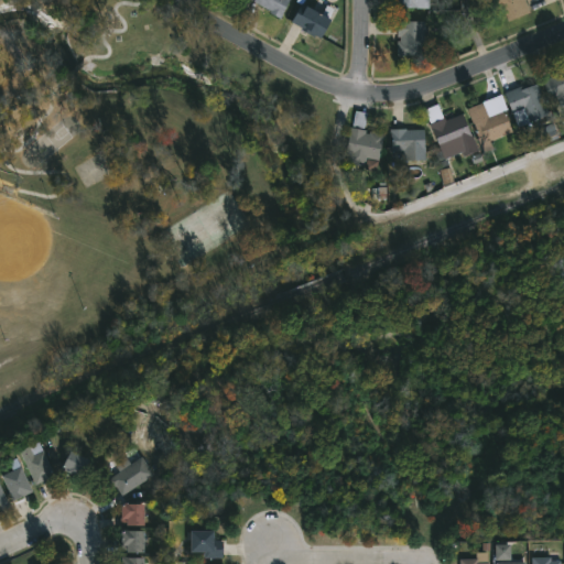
[(288,0),(279,18),(250,0),(288,0)]
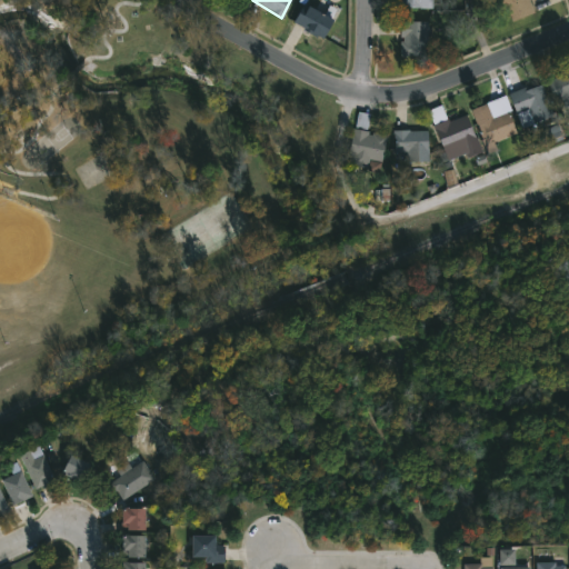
[(530,0),(536,11),(512,20),(505,0),(530,0)]
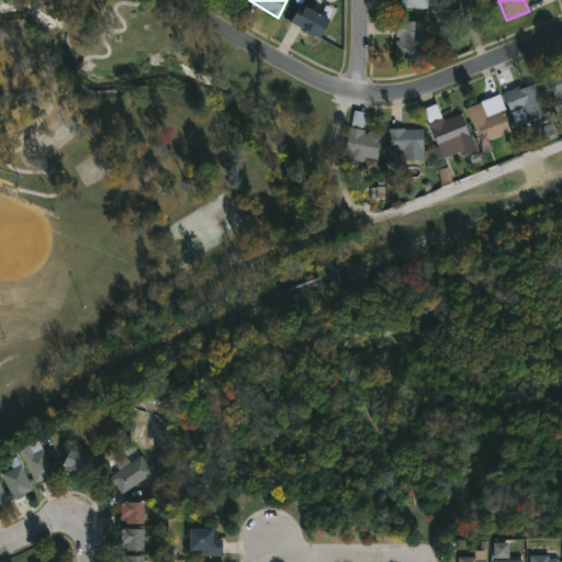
[(312,10),(319,14),(325,4),(334,10),(319,36),(311,32),(310,34),(300,29),(301,26),(290,21),(300,3),(312,10)]
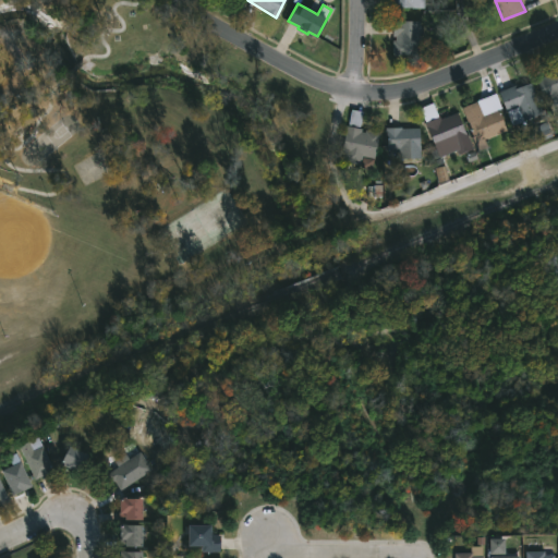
[(398,19),(398,22),(420,21),(421,55),(392,55),(392,40),(396,40),(396,36),(392,36),(392,20),(398,19)]
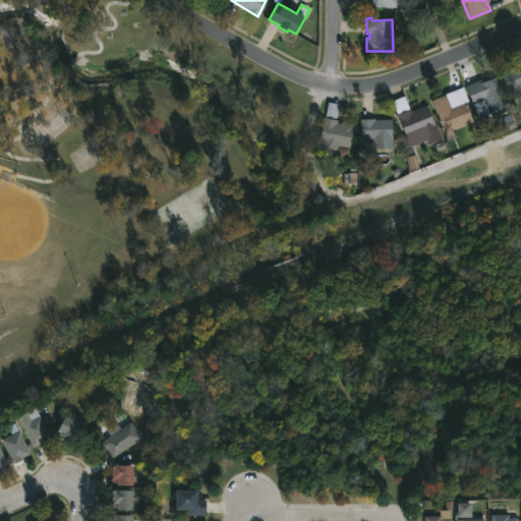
[(520,97),(518,99),(514,89),(509,91),(502,74),(514,69),(513,67),(520,63),(520,97)]
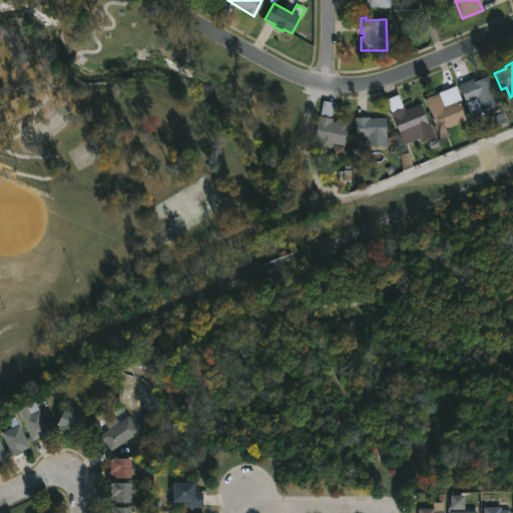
[(481,74),(483,78),(488,75),(498,98),(496,99),(498,102),(471,114),(458,84),(481,74)]
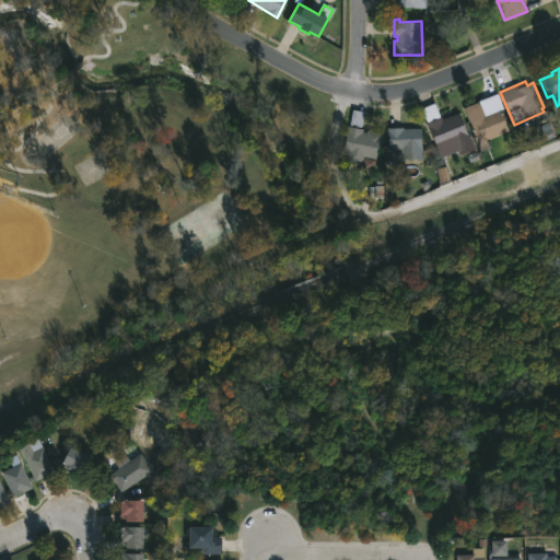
[(480,103),(485,115),(500,108),(509,132),(478,144),(464,107),(479,101),(480,103)]
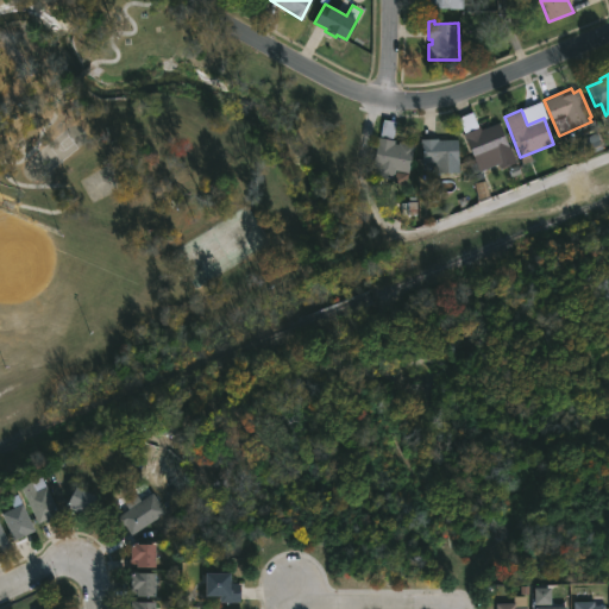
[(477,124),(478,127),(482,126),(482,130),(498,123),(514,162),(500,168),(498,163),(479,170),(458,118),(472,112),(477,124)]
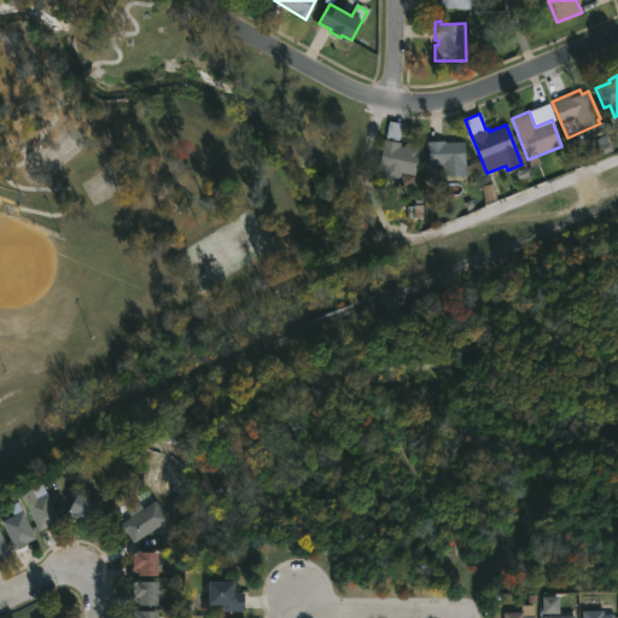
[(402,123),(398,141),(401,141),(400,145),(406,146),(406,144),(421,146),(415,174),(402,172),(401,182),(380,179),(383,170),(380,170),(382,168),(373,167),(377,145),(382,146),(383,139),(385,140),(389,121),(402,123)]
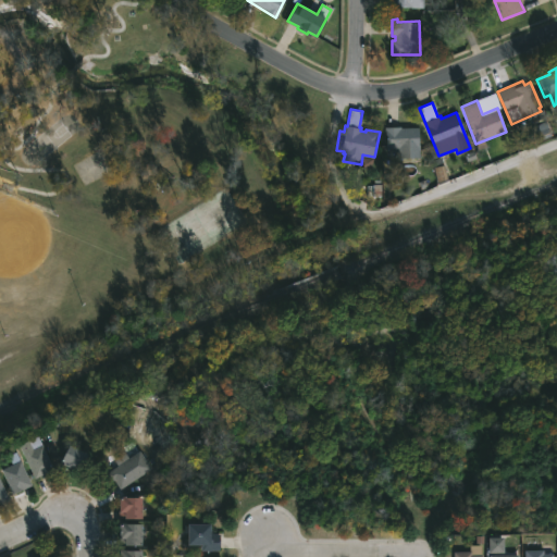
[(386,124),(399,123),(398,111),(386,111),(386,124)]
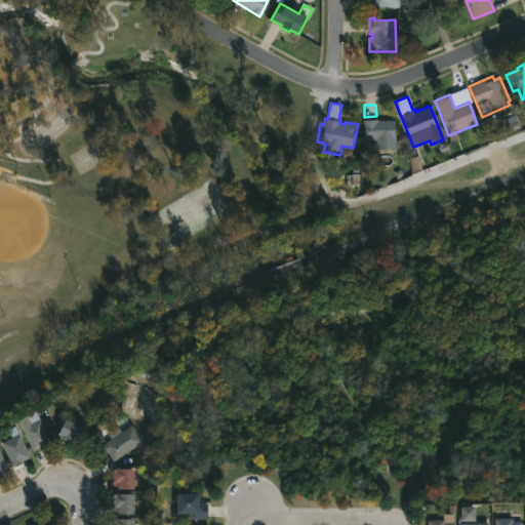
[(377,120),(395,120),(395,148),(375,148),(375,140),(364,140),(363,120),(377,120)]
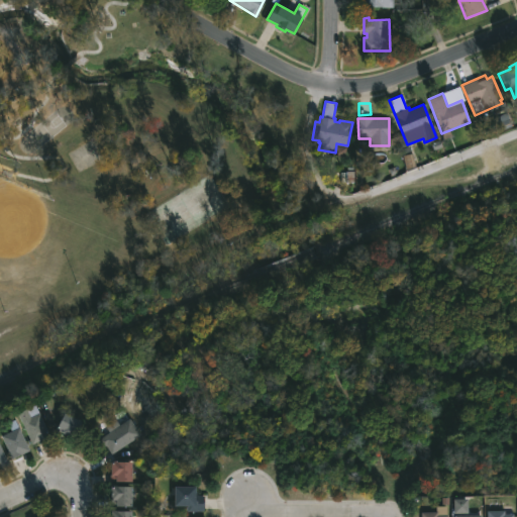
[(39,416),(50,438),(38,443),(37,441),(32,443),(16,413),(25,409),(29,417),(31,416),(26,405),(32,402),(39,416)]
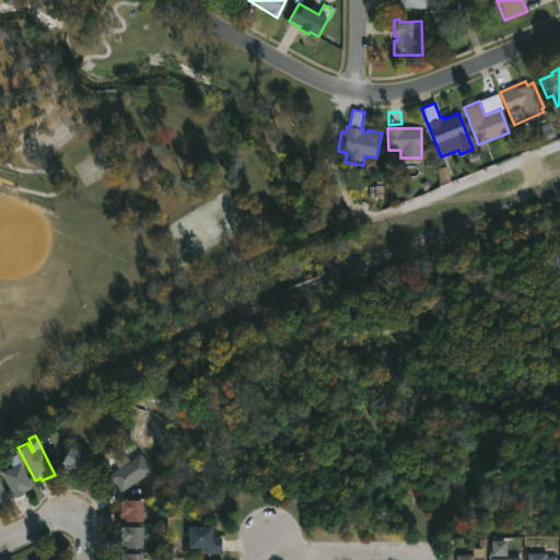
[(85,457),(77,476),(59,465),(67,447),(85,457)]
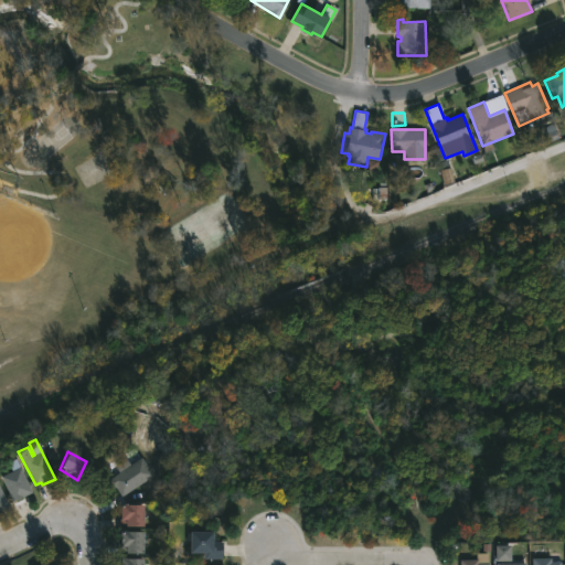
[(13,500),(11,501),(0,477),(11,472),(7,461),(14,458),(31,492),(13,500)]
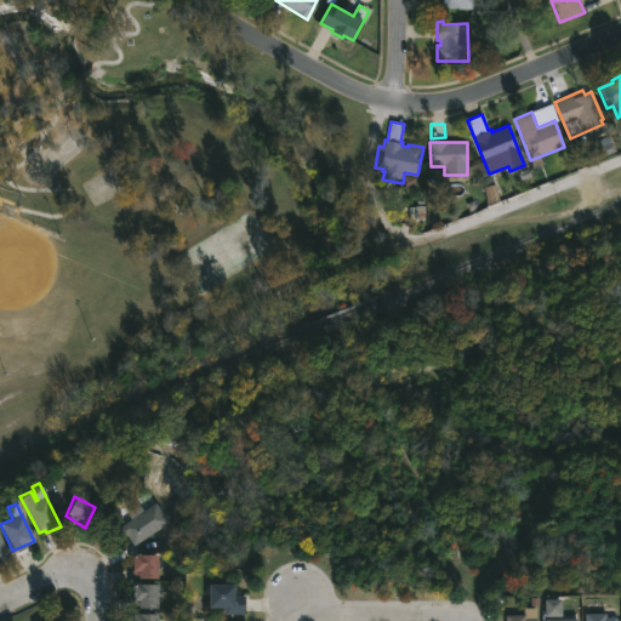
[(155,503),(167,523),(132,546),(126,537),(124,539),(118,528),(130,520),(125,514),(138,506),(142,512),(155,503)]
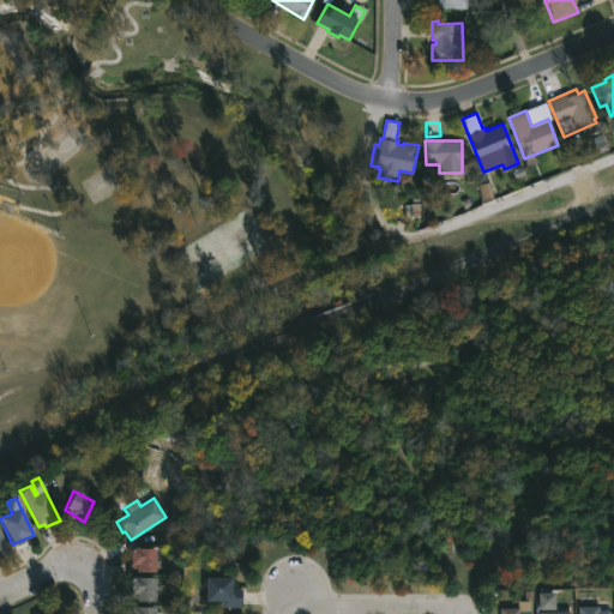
[(155,563),(154,573),(134,573),(134,567),(130,567),(130,549),(155,551),(155,563)]
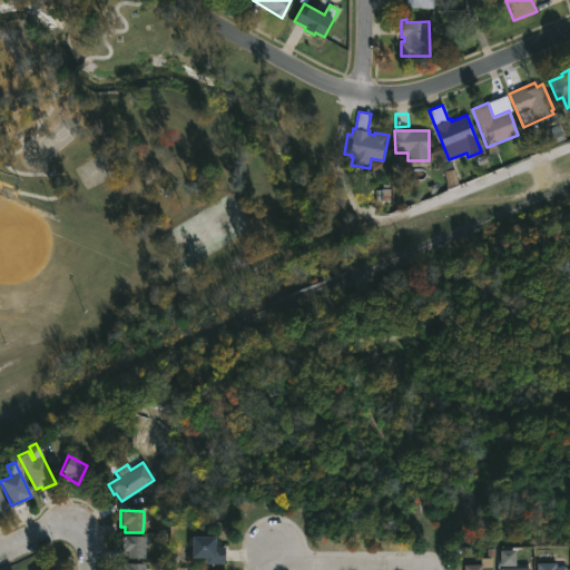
[(126,560),(121,560),(120,538),(144,538),(144,560),(126,560)]
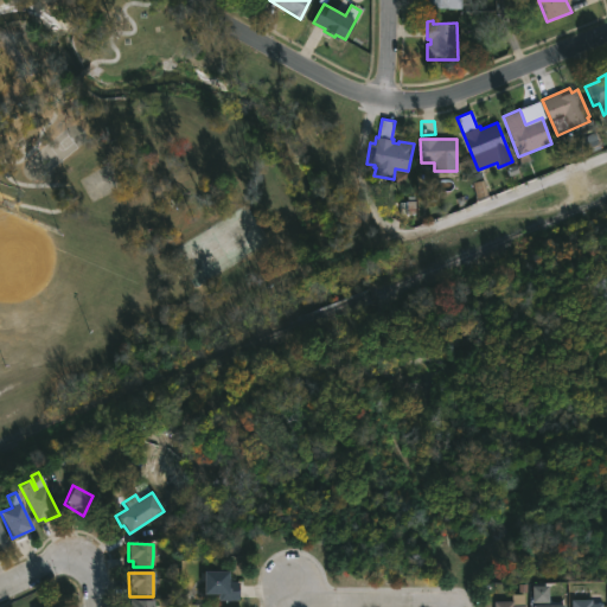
[(228,573),(228,577),(231,577),(231,582),(240,582),(240,599),(219,599),(219,594),(203,594),(203,573),(228,573)]
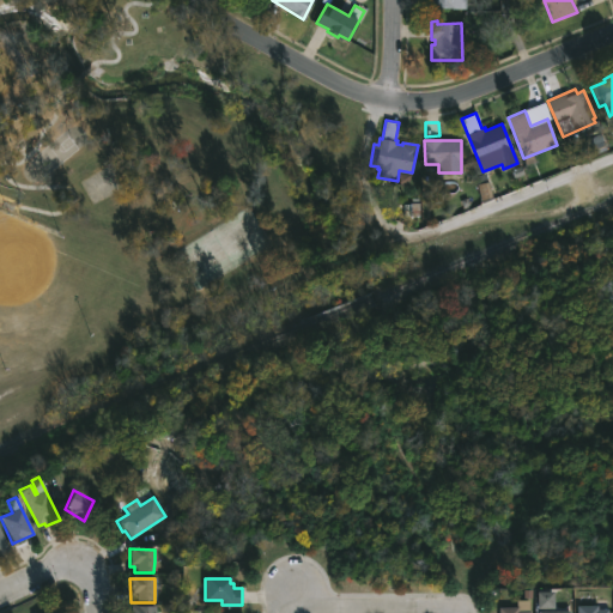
[(538,610),(554,610),(554,593),(538,592),(538,610)]
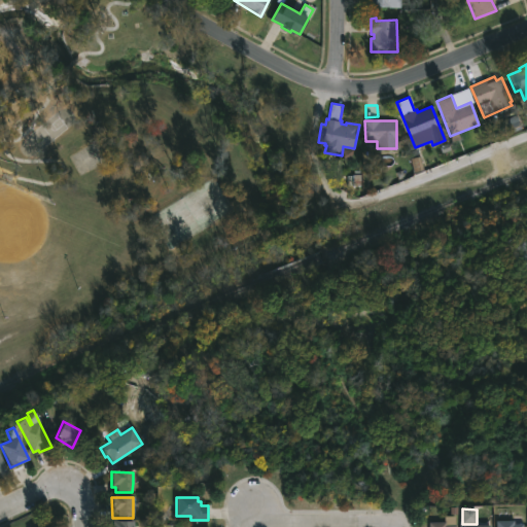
[(429,523),(429,526),(456,526),(456,517),(444,517),(444,522),(429,523)]
